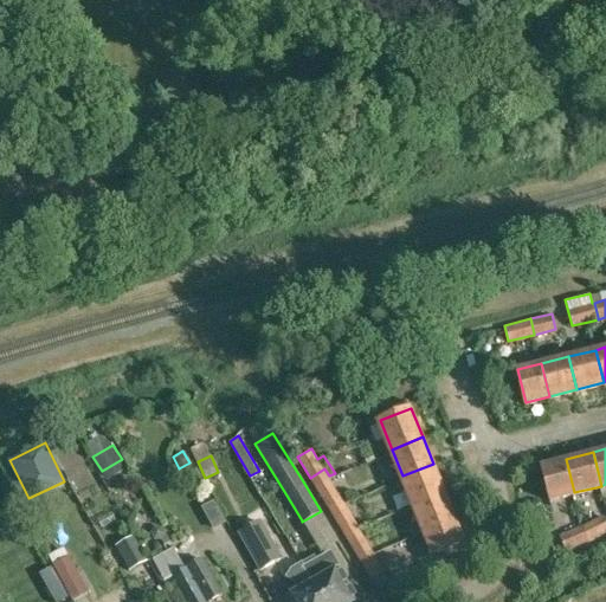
[(542,465),(550,498),(574,492),(566,459),(542,465)]
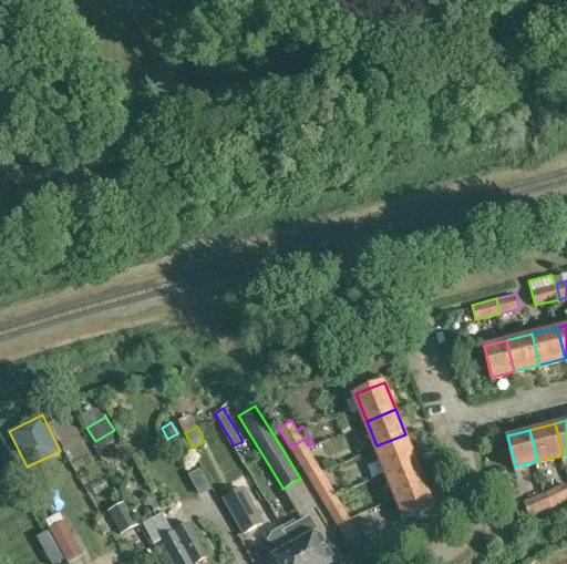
[(377,445),(387,470),(415,459),(405,434),(377,445)]
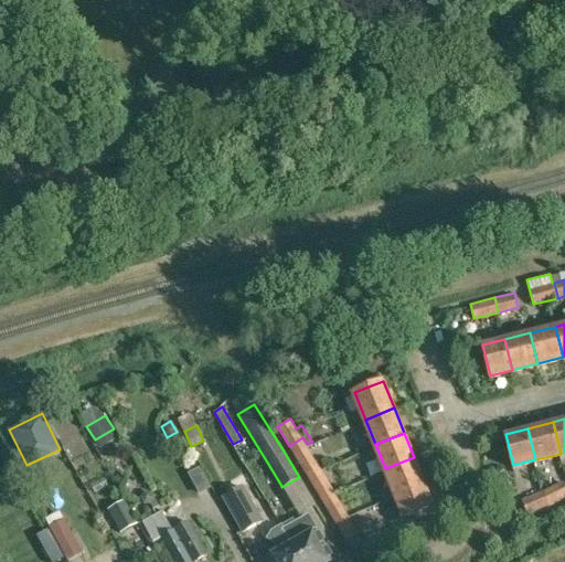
[(307,444),(302,437),(289,446),(305,473),(318,465),(306,444),(307,444)]
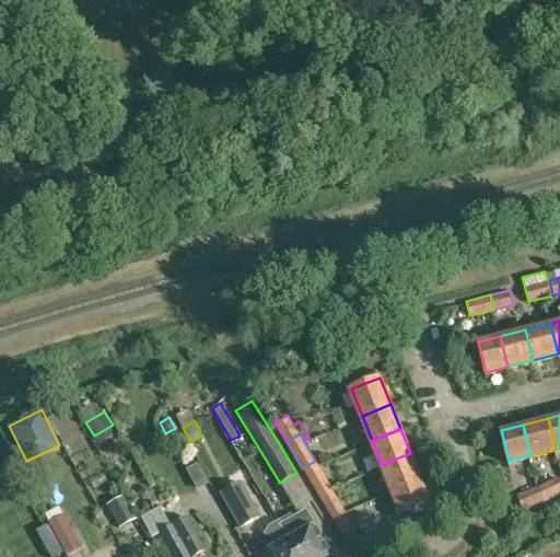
[(382,464),(392,489),(420,477),(410,453),(382,464)]
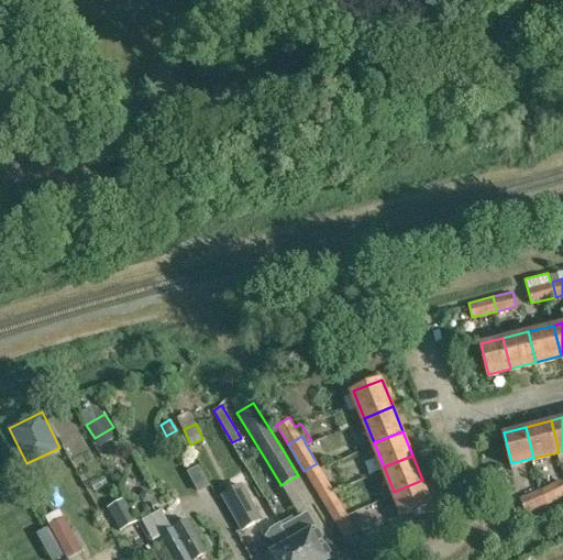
[(304,471),(316,491),(329,483),(317,463),(304,471)]
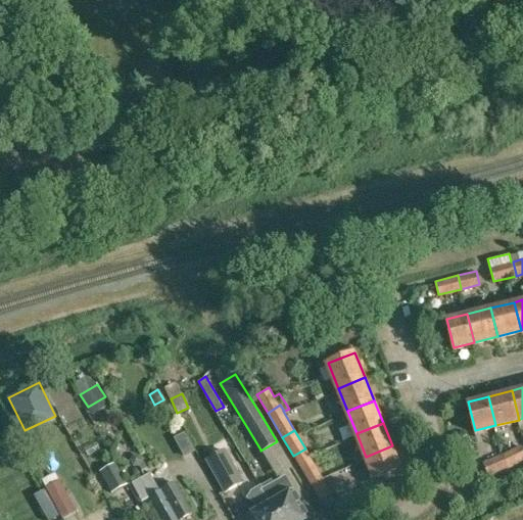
[(503,453),(509,466),(522,459),(522,448),(521,444),(503,453)]
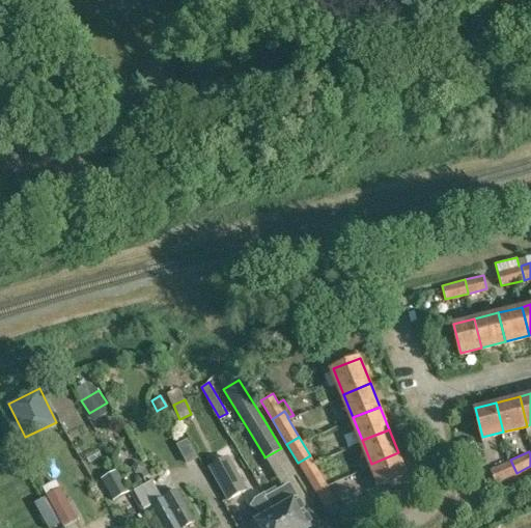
[(371,464),(379,482),(406,471),(398,452),(371,464)]
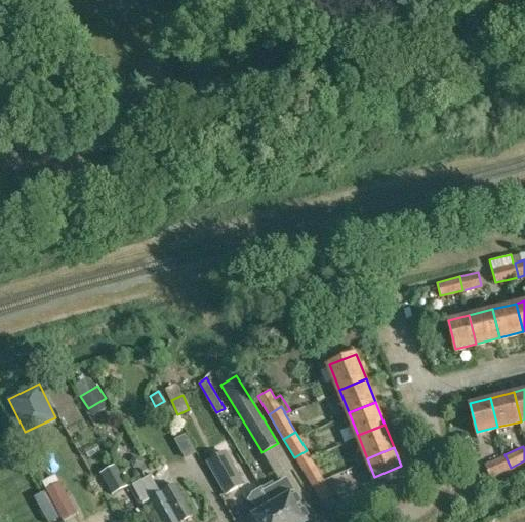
[(205,460),(225,495),(245,483),(226,449),(205,460)]
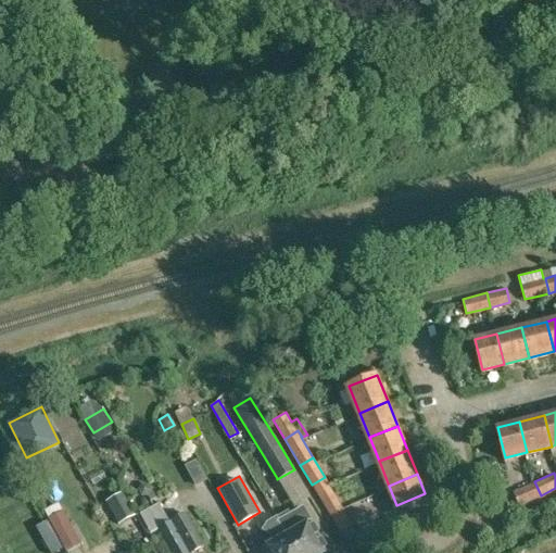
[(312,485),(327,511),(340,502),(325,477),(312,485)]
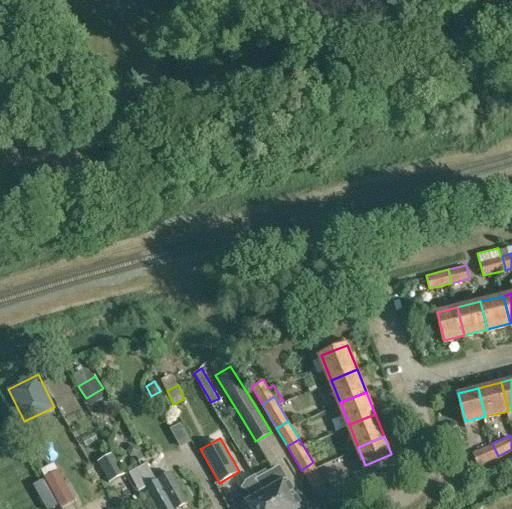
[(135,454),(138,459),(144,456),(140,449),(137,443),(131,443),(128,448),(130,454),(135,454)]
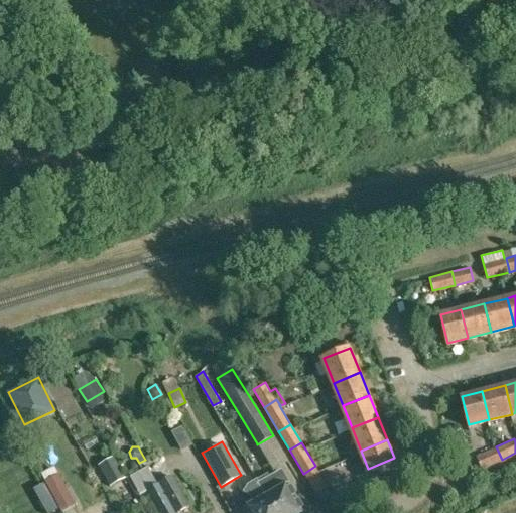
[(476,455),(481,468),(502,460),(496,446),(495,447),(495,446),(476,455)]
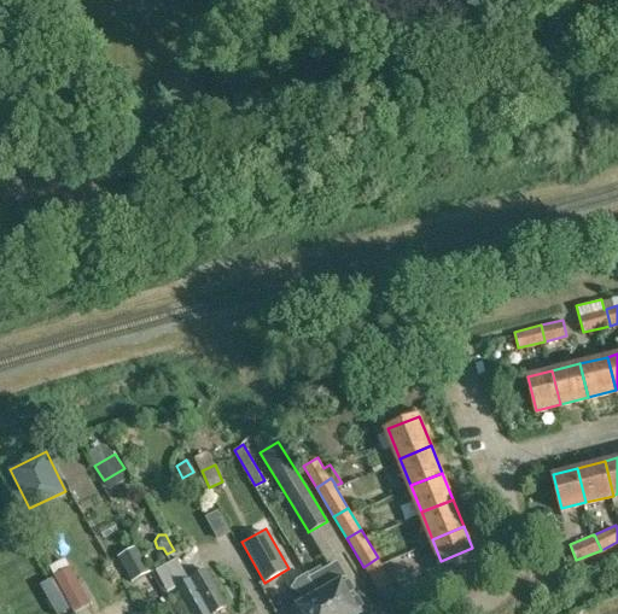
[(116,555),(132,582),(150,571),(135,544),(116,555)]
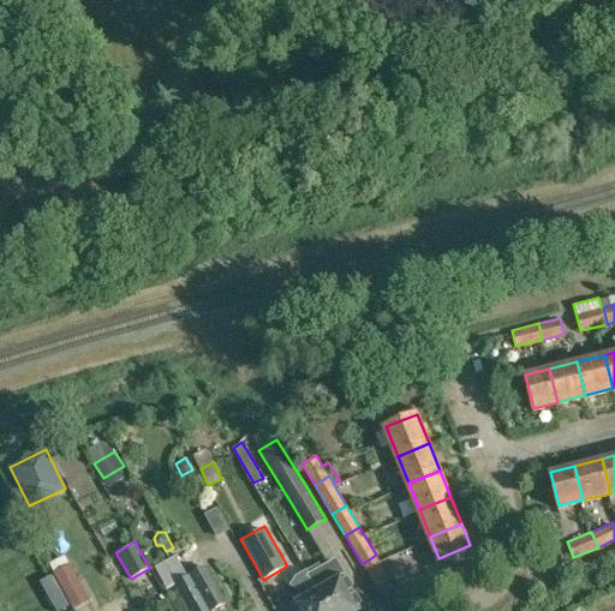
[(362,564),(376,587),(390,579),(376,555),(362,564)]
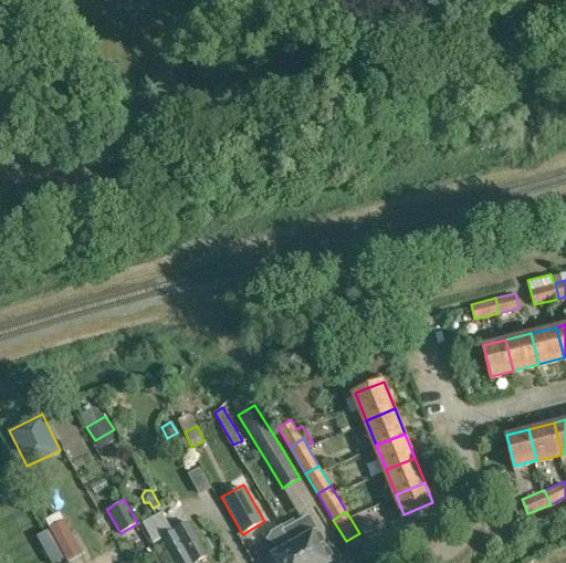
[(282,524),(302,562),(329,562),(334,561),(316,530),(307,515),(285,528),(282,524)]
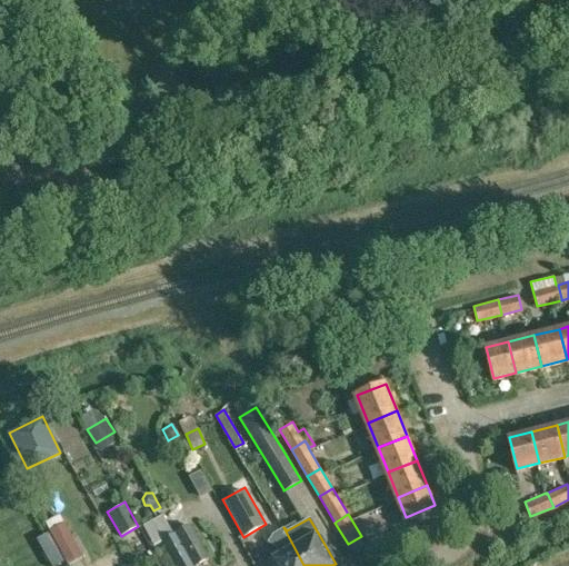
[(65,520),(49,528),(68,564),(83,555),(65,520)]
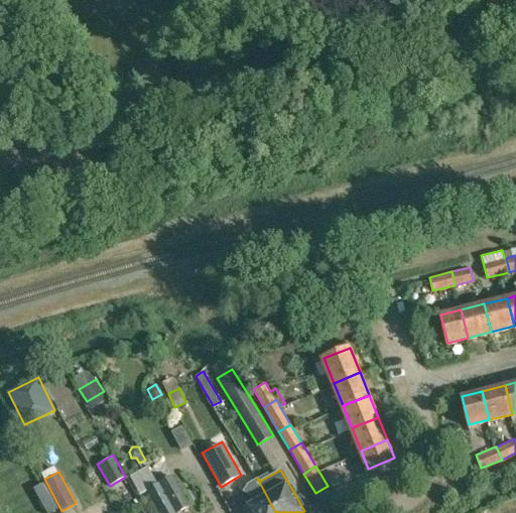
[(172,473),(158,481),(176,512),(190,505),(172,473)]
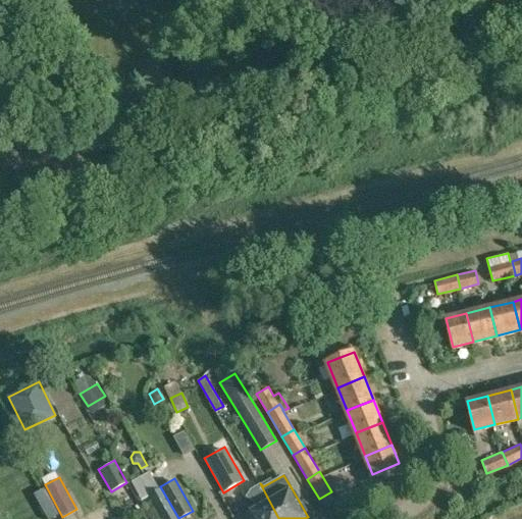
[(278,518),(260,483),(252,488),(247,496),(253,500),(258,508),(247,514),(250,518),(278,518)]
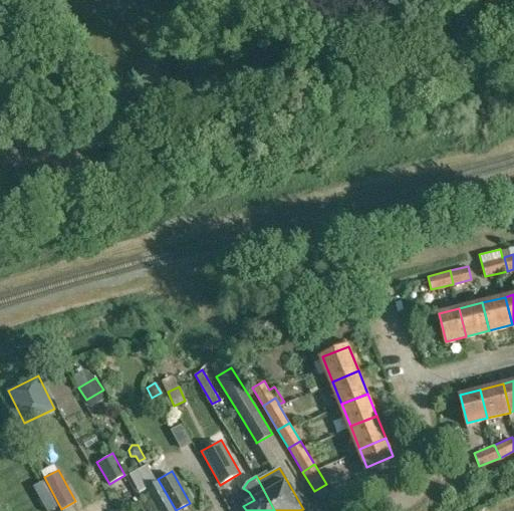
[(175,510),(176,510),(158,479),(145,486),(159,510),(175,510)]
